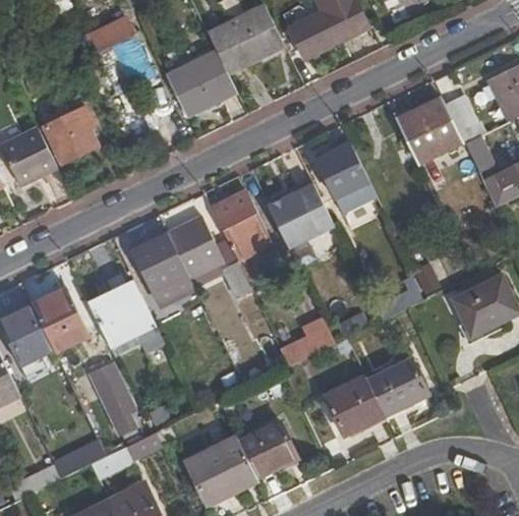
[(301,56),(366,24),(354,0),(315,0),(321,10),(287,26),(301,56)]
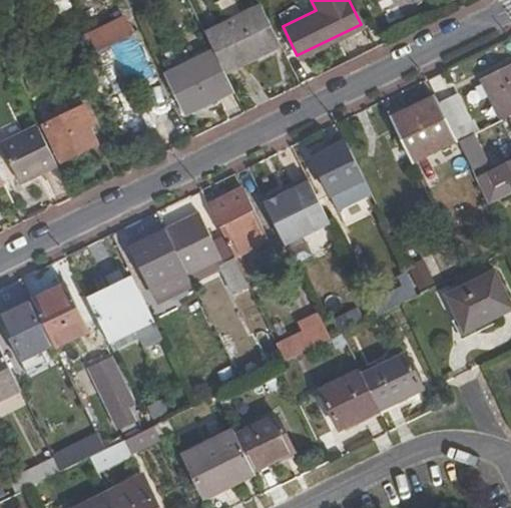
[(260,5),(204,31),(212,49),(222,69),(278,42),(260,5)]
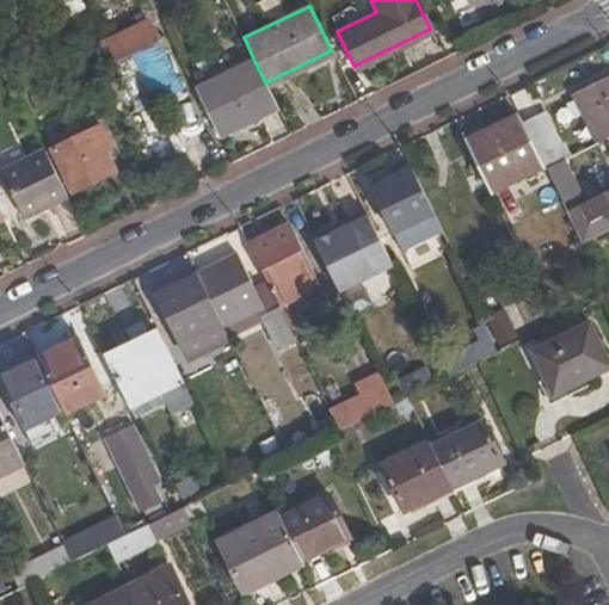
[(172,75),(143,18),(100,38),(128,97),(172,75)]
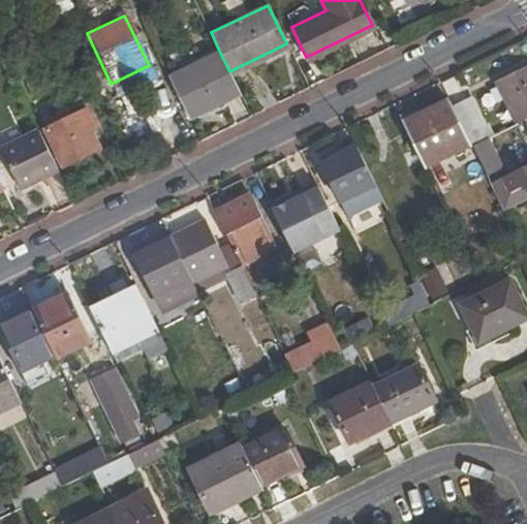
[(168,75),(188,115),(239,90),(229,71),(219,51),(168,75)]
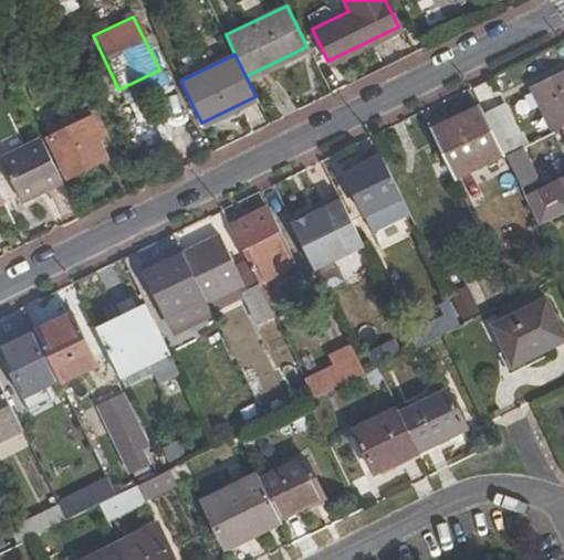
[(526,84),(550,130),(563,123),(563,71),(562,67),(526,84)]
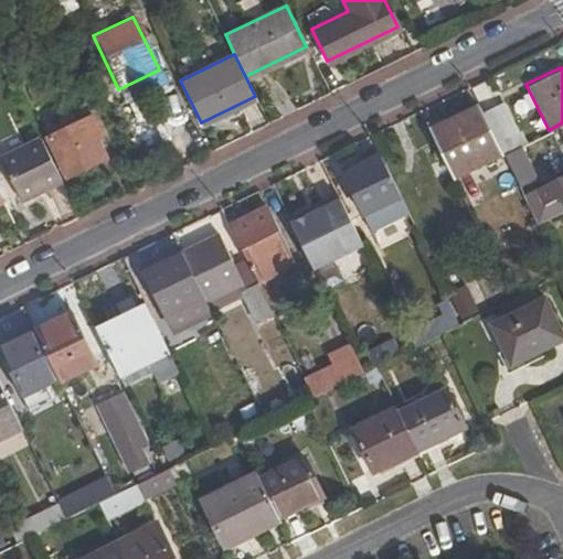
[(479,110),(500,152),(501,154),(514,148),(492,104),(479,110)]
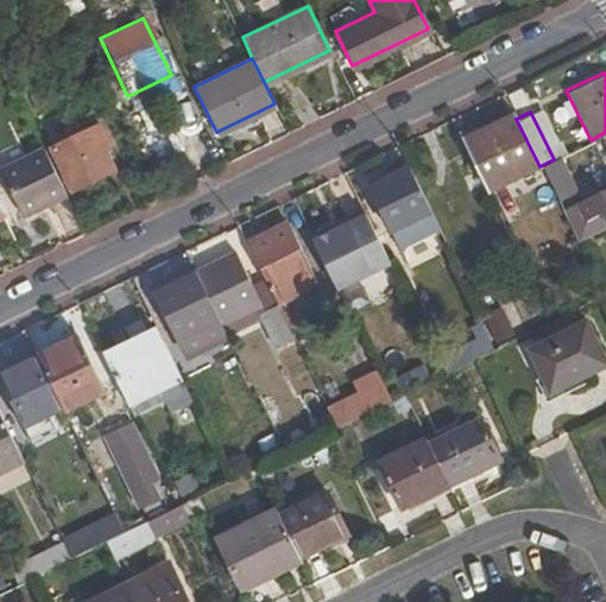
[(462,141),(485,189),(538,164),(516,119),(515,116),(462,141)]
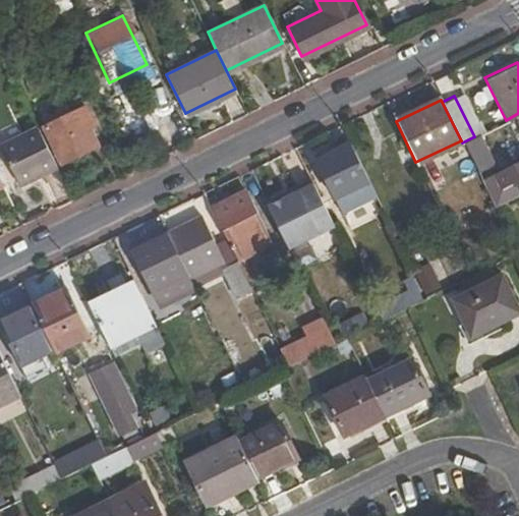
[(43,123),(60,160),(95,142),(84,122),(91,119),(82,104),(43,123)]
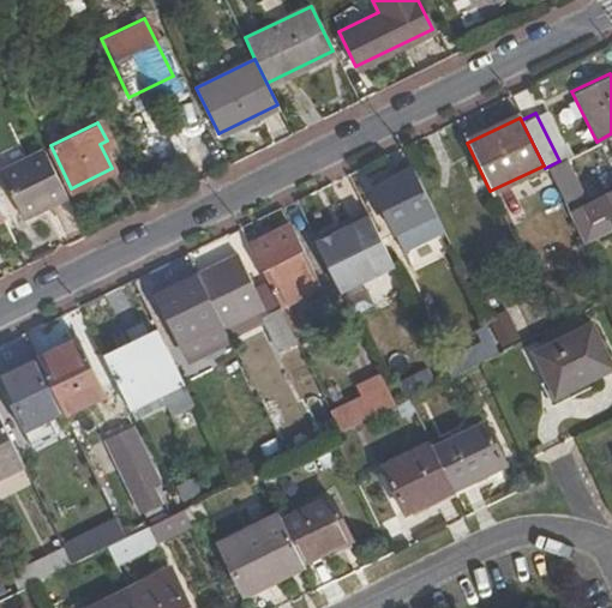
[(186,164),(196,160),(181,132),(173,137),(186,164)]
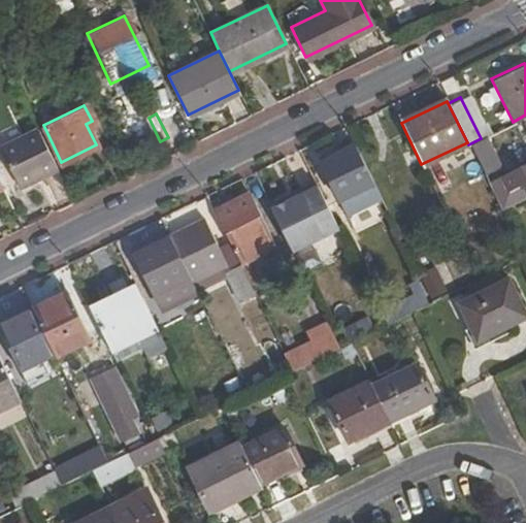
[(57,166),(37,125),(0,141),(0,149),(18,185),(57,166)]
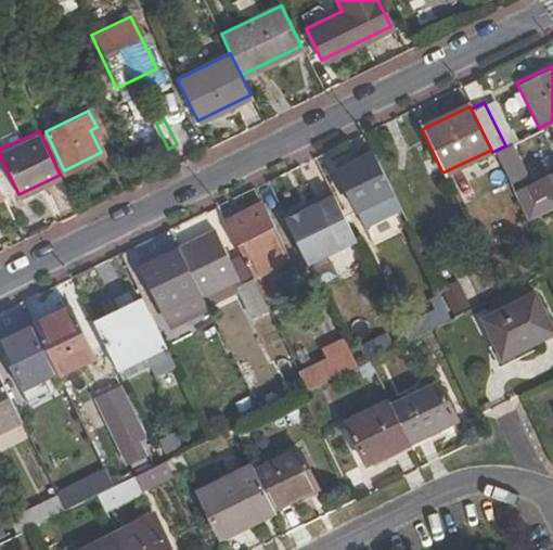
[(552,168),(511,190),(526,220),(552,206),(552,135),(552,136),(552,135),(552,168)]
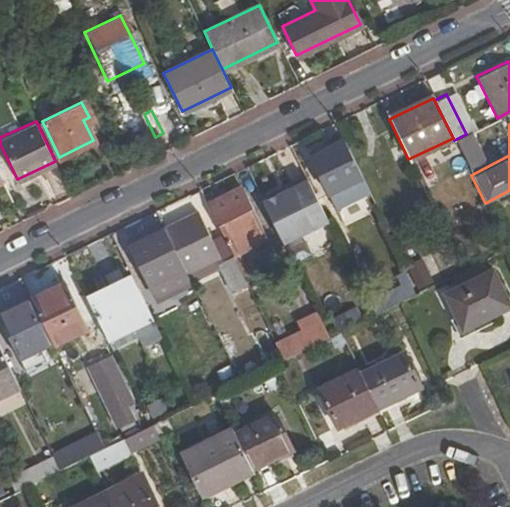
[(336,208),(370,192),(343,139),(309,156),(336,208)]
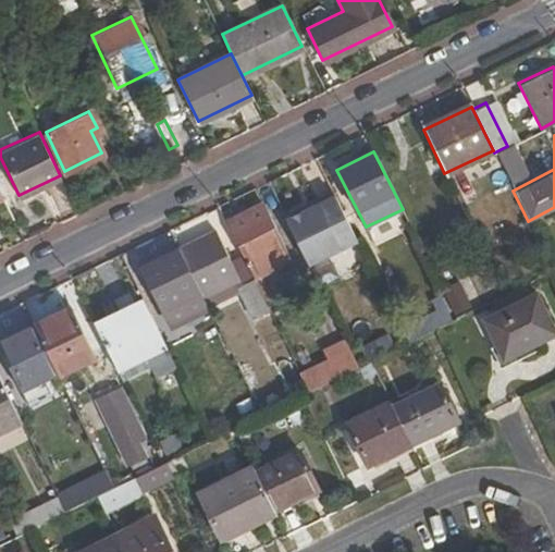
[(282,213),(306,262),(356,238),(334,194),(320,201),(305,209),(303,204),(282,213)]
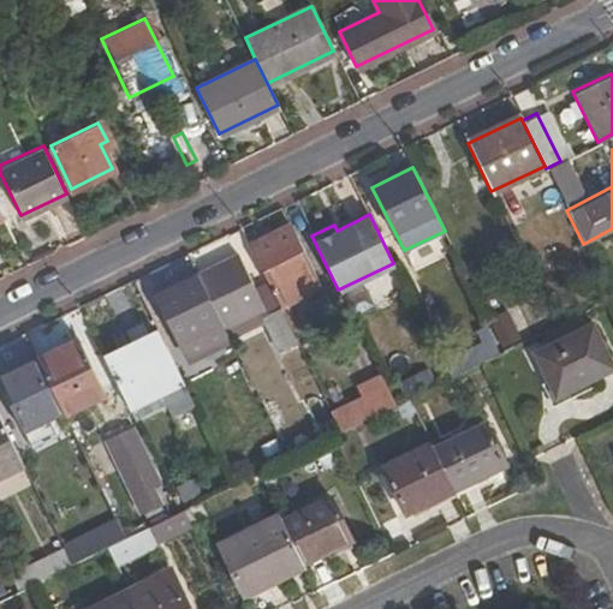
[(337,231),(353,222),(351,216),(334,225),(337,231)]
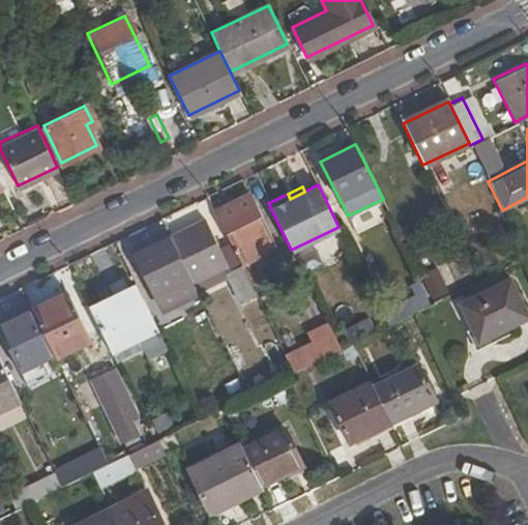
[(250,196),(215,212),(241,265),(276,249),(250,196)]
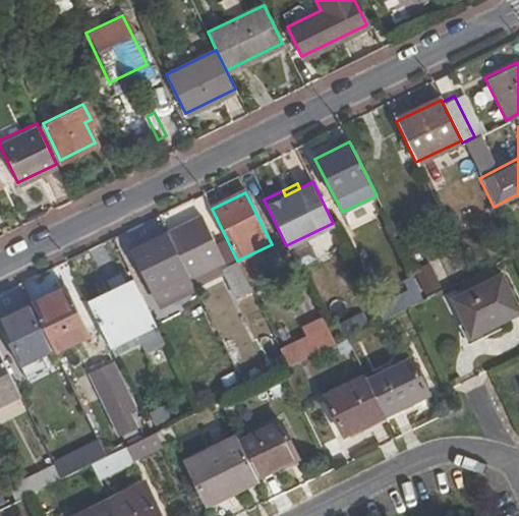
[(200,213),(167,230),(189,276),(223,260),(200,213)]
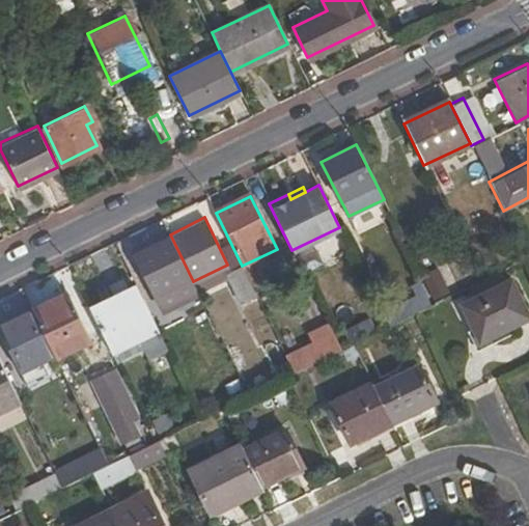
[(193,281),(170,234),(135,252),(155,295),(177,283),(185,300),(198,293),(193,281)]
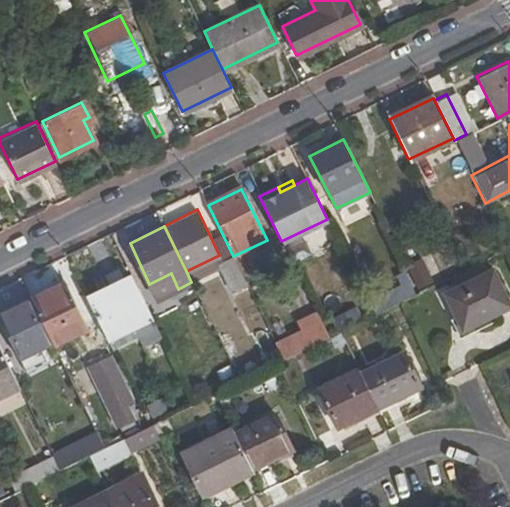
[(417,267),(444,254),(436,239),(410,252),(417,267)]
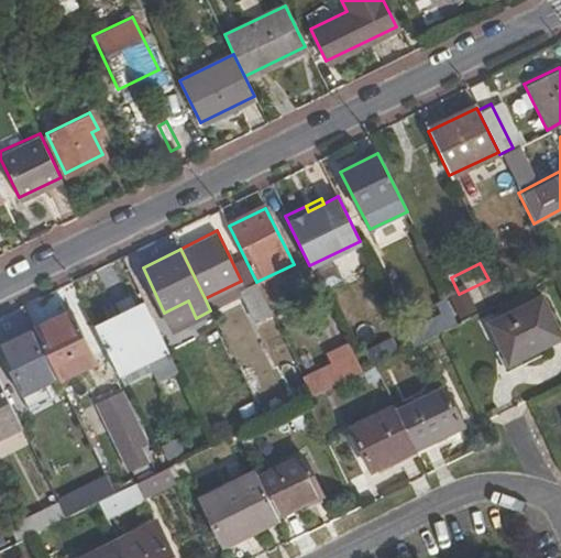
[(254,320),(272,313),(256,282),(240,291),(254,320)]
